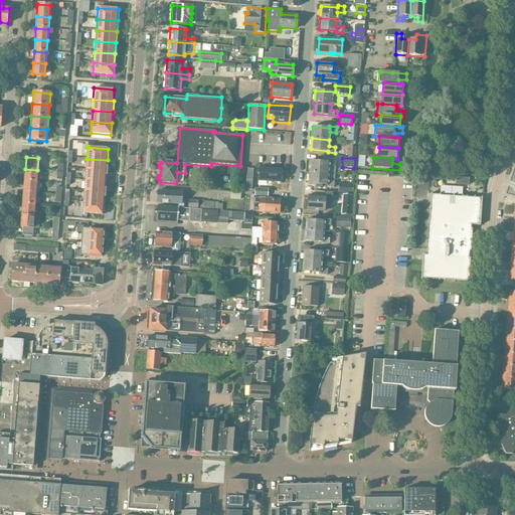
[(87,159),(86,170),(107,171),(108,160),(87,159)]
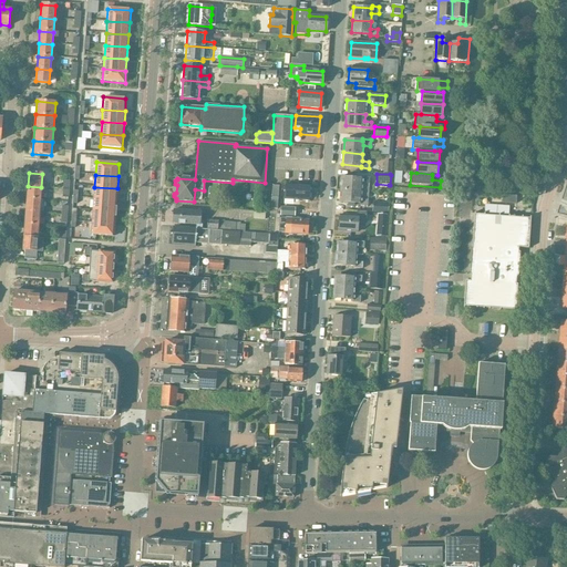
[(341,177),(340,189),(363,191),(363,183),(370,183),(370,177),(362,176),(362,178),(356,178),(356,175),(351,175),(351,178),(341,177)]
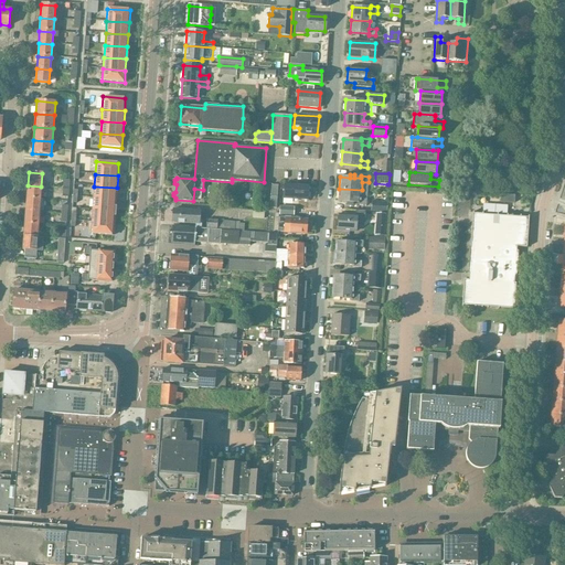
[(284,184),(283,199),(290,199),(307,200),(308,185),(288,184),(284,184)]
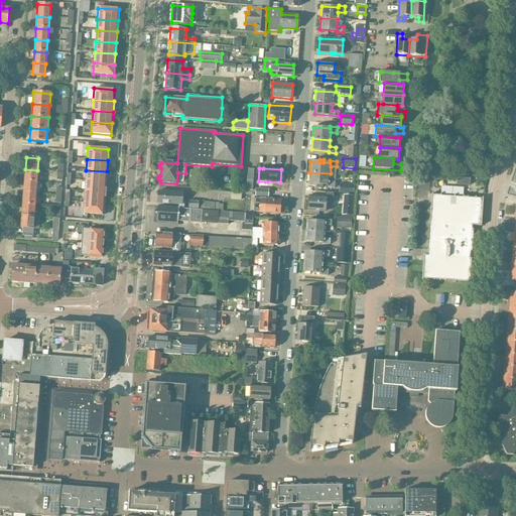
[(25,169),(24,180),(36,181),(37,170),(25,169)]
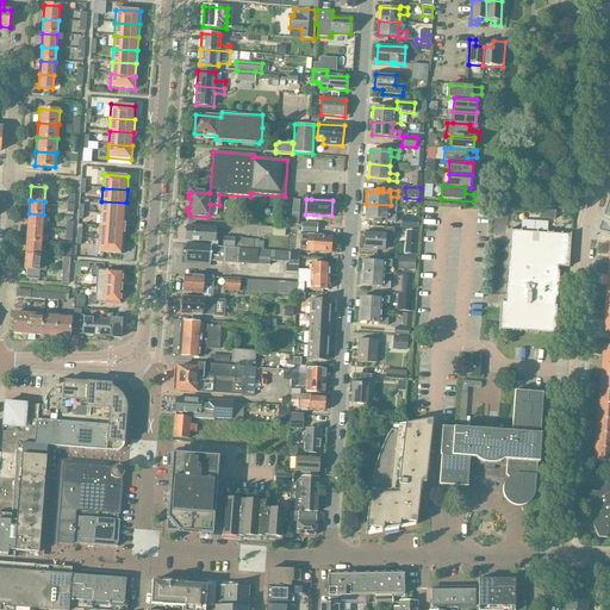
[(101,201),(100,213),(125,216),(126,203),(101,201)]
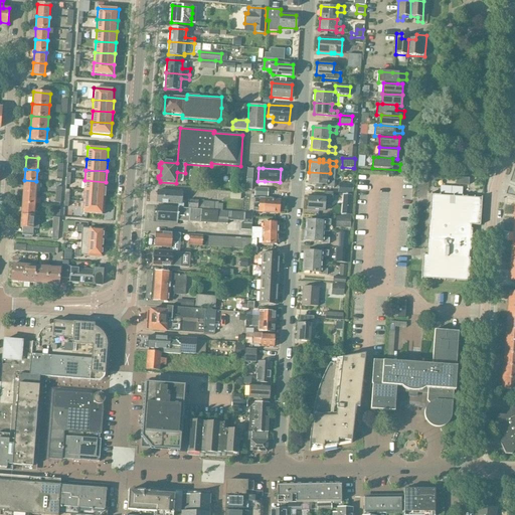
[(329,180),(330,173),(309,172),(309,183),(317,183),(317,186),(321,187),(321,184),(327,184),(327,186),(335,187),(335,181),(329,180)]
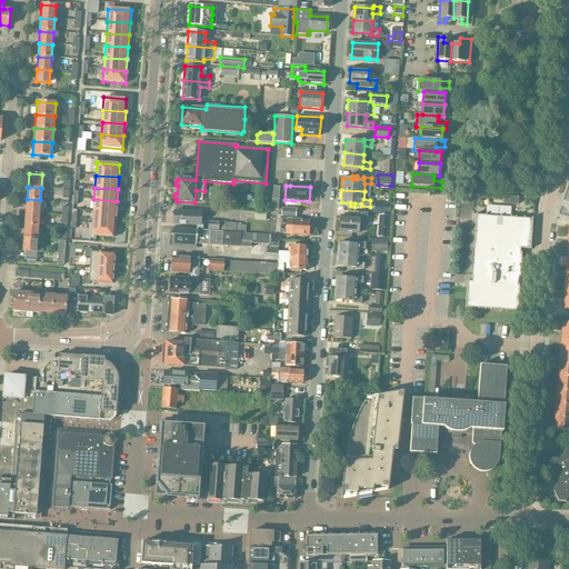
[(27,199),(26,212),(39,213),(40,200),(27,199)]
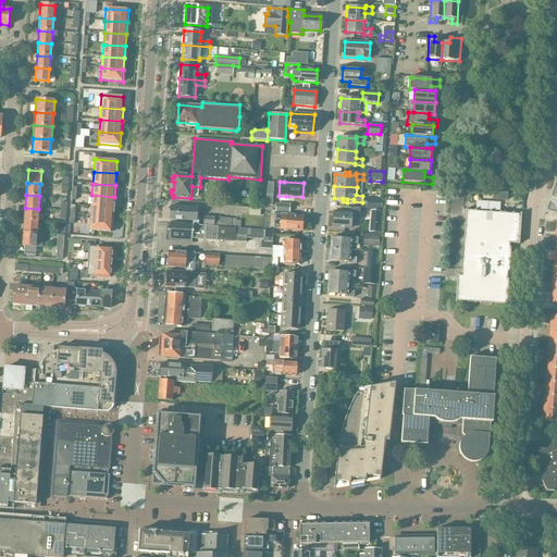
[(91,195),(91,207),(113,208),(114,197),(91,195)]
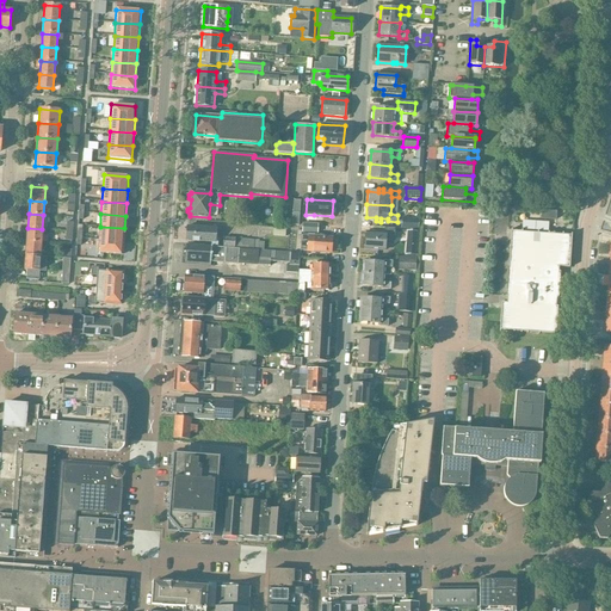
[(401,229),(418,230),(419,218),(402,217),(401,229)]
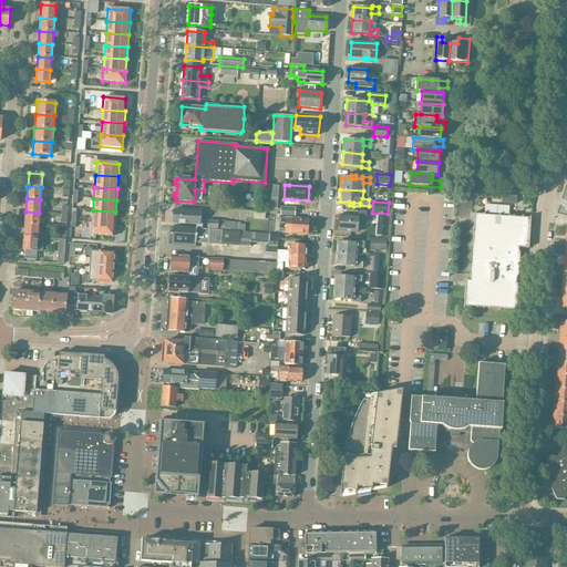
[(294,216),(295,208),(281,207),(280,215),(294,216)]
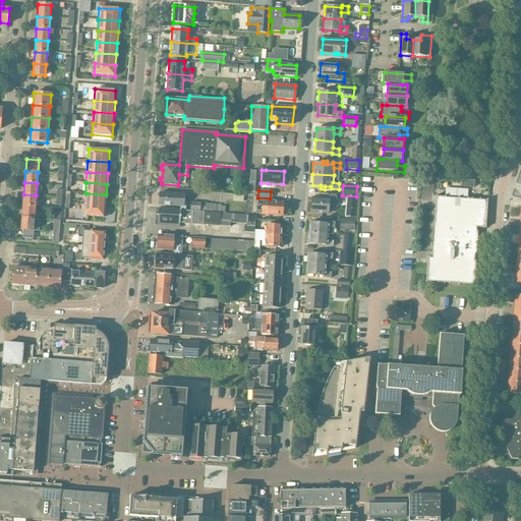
[(85,193),(84,205),(106,206),(106,195),(106,194),(85,193)]
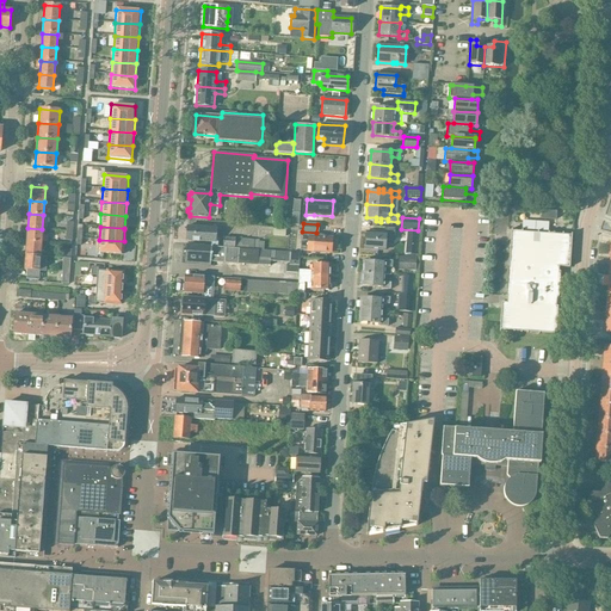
[(187,227),(186,240),(211,242),(211,246),(217,246),(218,239),(215,239),(216,229),(189,227),(187,227)]
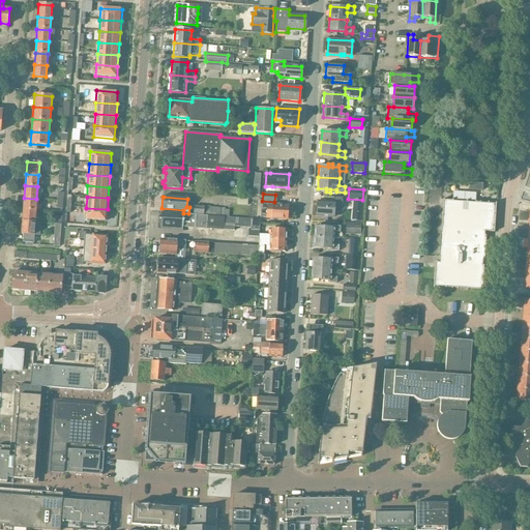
[(24,198),(23,209),(36,210),(36,199),(24,198)]
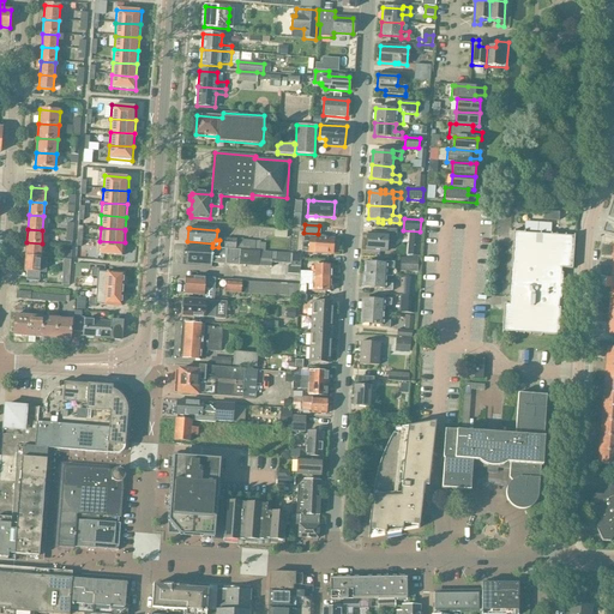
[(366,241),(365,246),(367,246),(367,250),(386,251),(387,241),(396,242),(396,238),(396,229),(386,229),(386,234),(367,233),(367,241),(366,241)]
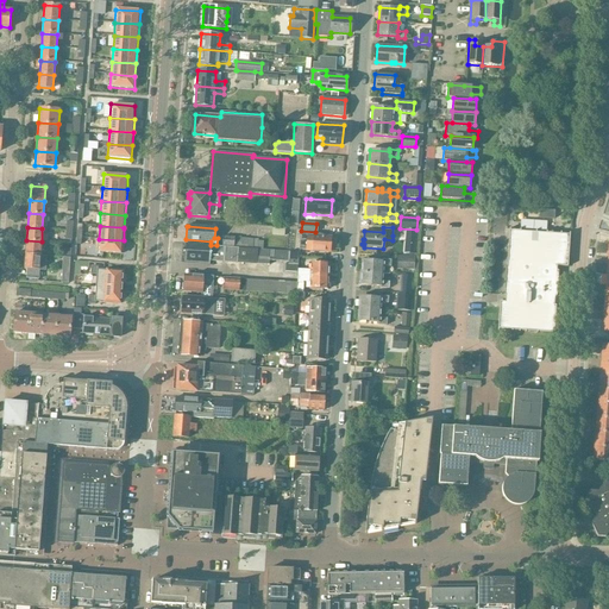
[(500,302),(498,330),(554,333),(557,306),(554,306),(557,267),(567,267),(570,234),(509,231),(507,262),(508,262),(507,274),(506,294),(506,302),(501,302),(500,302)]
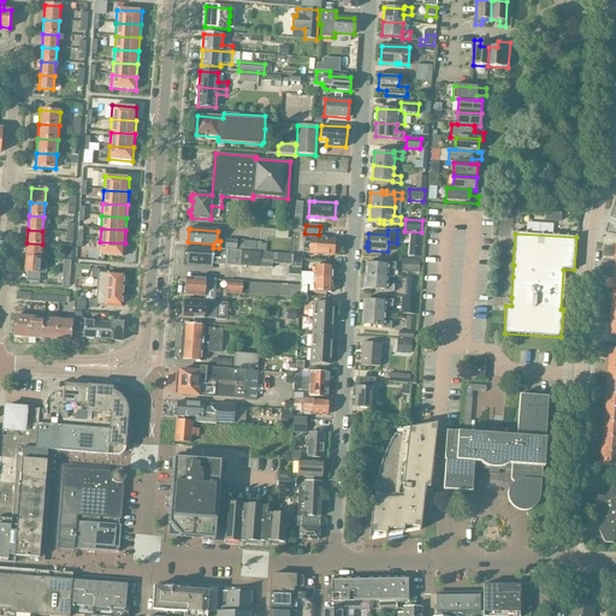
[(311,254),(333,255),(333,249),(336,249),(336,243),(335,243),(335,241),(317,240),(317,237),(311,237),(304,236),(304,244),(303,244),(302,254),(311,254)]
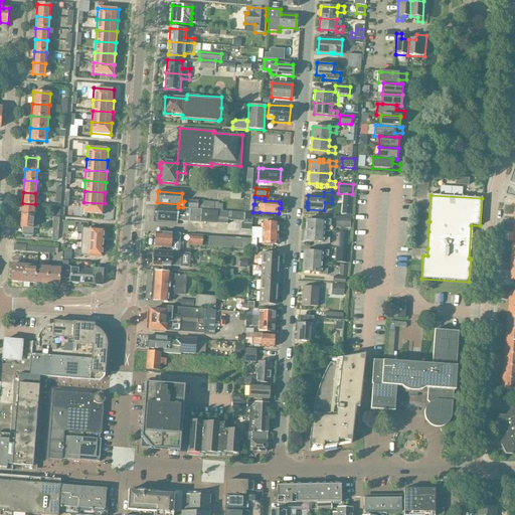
[(158,206),(157,219),(189,221),(200,222),(211,223),(227,224),(228,220),(244,221),(243,223),(239,223),(239,229),(251,230),(251,224),(252,223),(253,213),(245,213),(222,211),(222,204),(217,203),(217,202),(198,201),(188,200),(187,208),(190,208),(197,208),(197,209),(190,209),(158,206)]
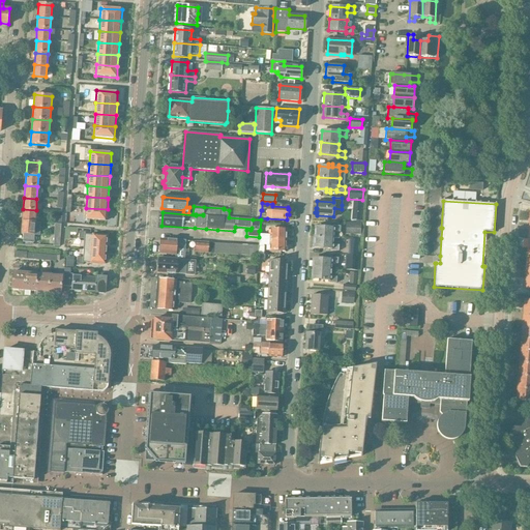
[(86,208),(85,219),(107,222),(108,209),(86,208)]
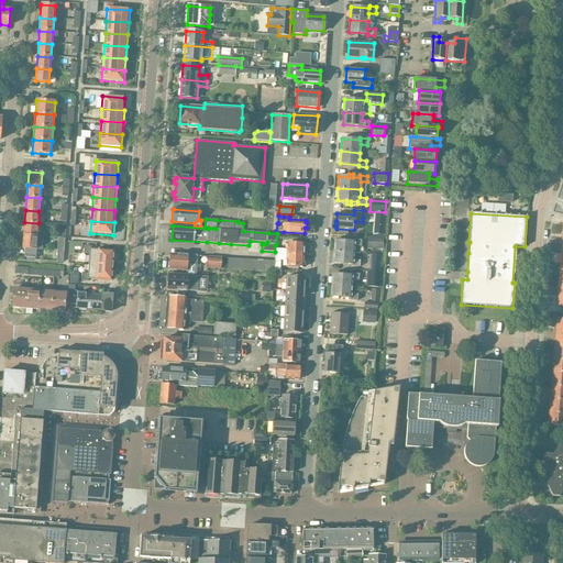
[(24,222),(23,235),(37,236),(39,223),(24,222)]
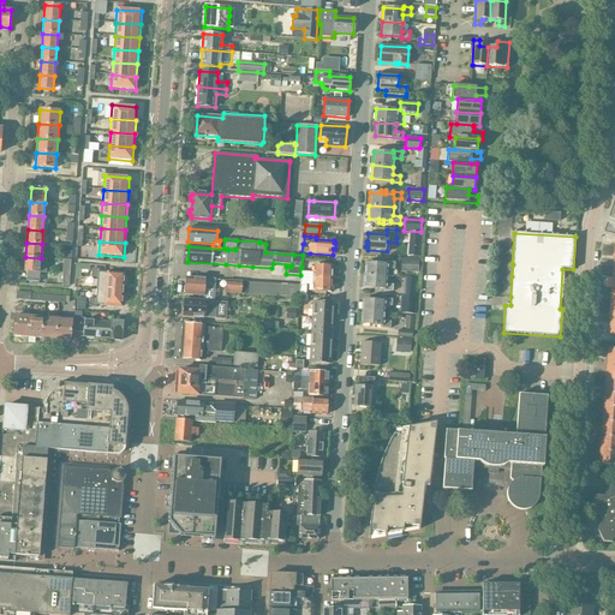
[(25,257),(25,272),(27,272),(27,281),(40,282),(40,273),(46,274),(47,260),(46,260),(41,258),(25,257)]
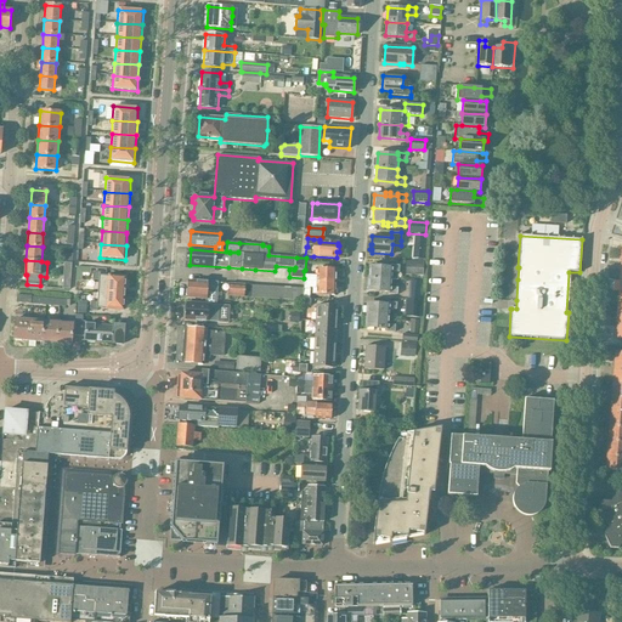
[(406,276),(423,276),(424,263),(406,261),(406,276)]
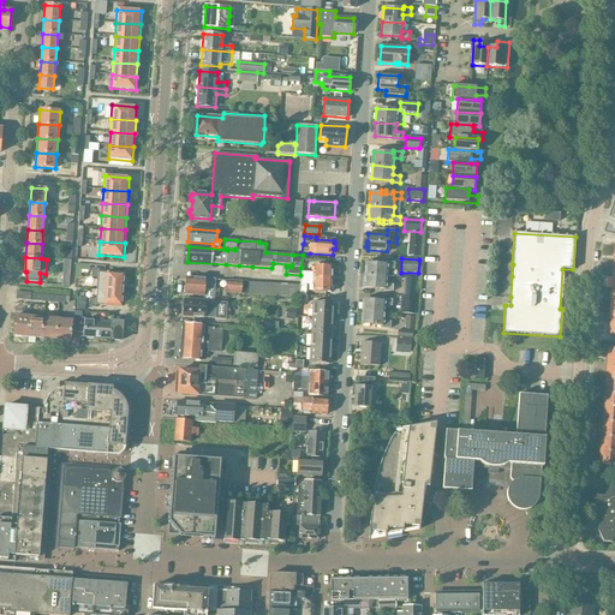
[(365,264),(365,275),(387,276),(388,269),(394,270),(394,269),(395,263),(387,263),(386,263),(378,263),(378,264),(365,264)]
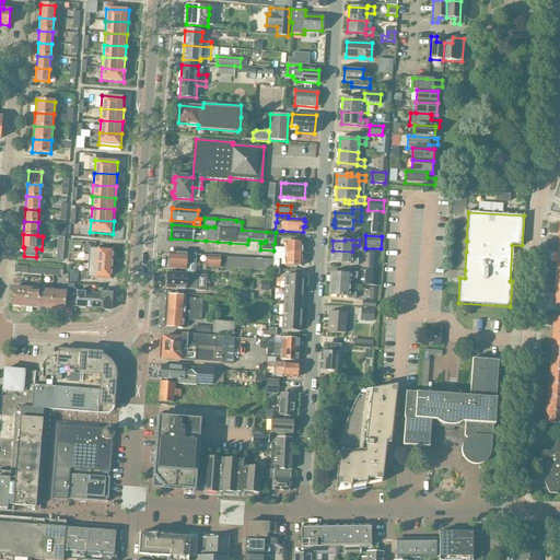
[(275,248),(273,253),(302,255),(302,243),(299,243),(290,243),(287,243),(286,248),(280,248),(275,248)]
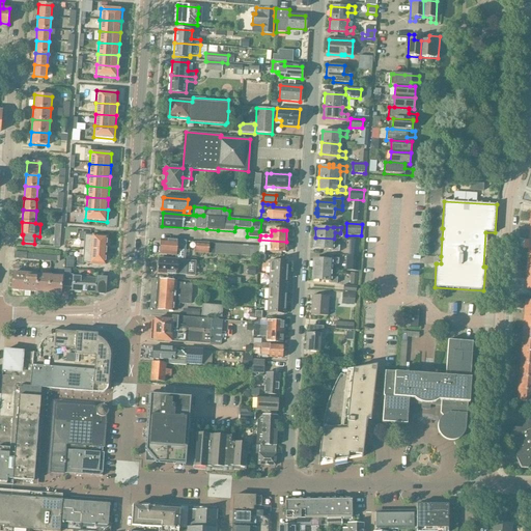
[(79,232),(79,240),(84,240),(83,250),(106,251),(107,236),(85,235),(85,233),(79,232)]
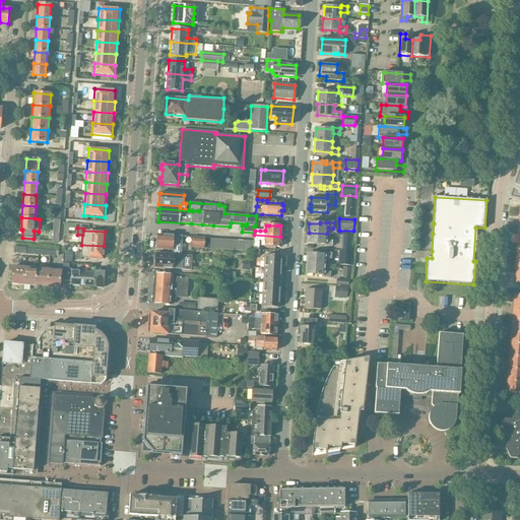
[(309,233),(308,243),(319,243),(319,244),(326,245),(326,247),(332,247),(333,242),(327,241),(327,234),(309,233)]
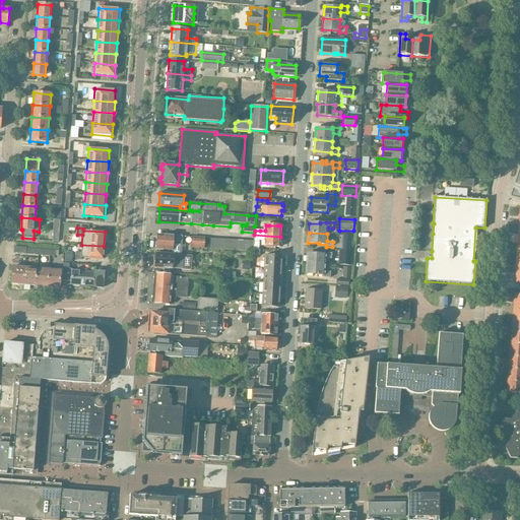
[(154,243),(154,246),(156,247),(156,249),(173,251),(174,244),(182,245),(182,238),(182,237),(178,237),(157,235),(156,242),(154,243)]
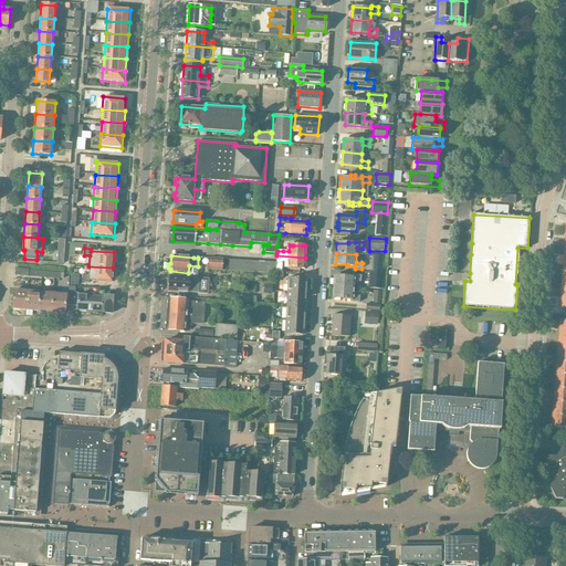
[(223,260),(222,271),(275,274),(275,272),(281,272),(282,262),(289,262),(289,269),(304,269),(305,258),(276,255),(276,263),(223,260)]
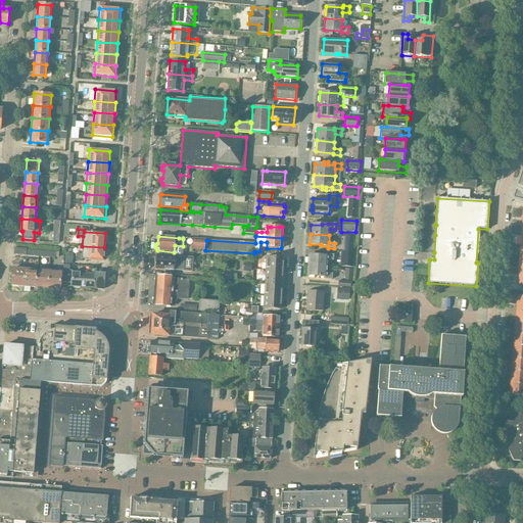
[(192,244),(192,249),(194,249),(205,250),(206,240),(194,239),(192,239),(192,244)]
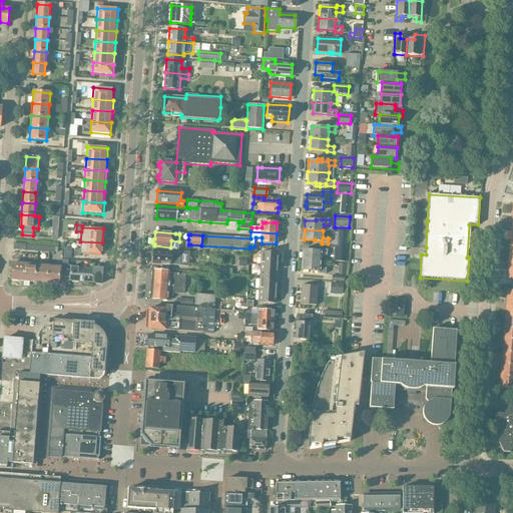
[(337,239),(336,246),(338,246),(347,247),(347,240),(337,239)]
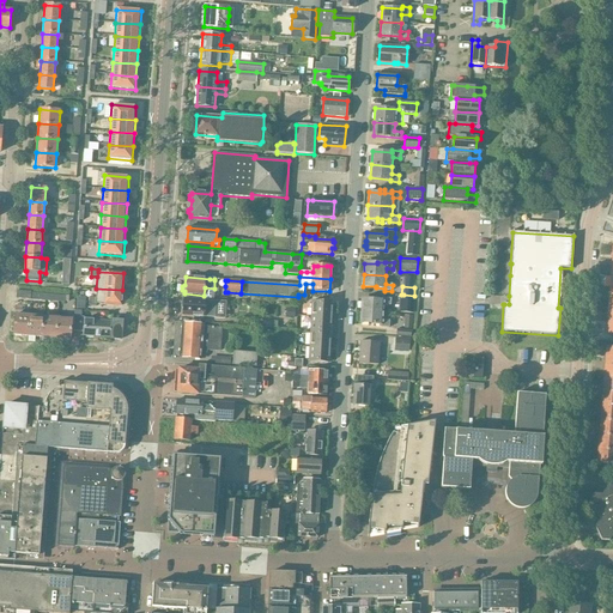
[(90,298),(89,307),(96,307),(96,304),(121,307),(122,290),(96,289),(96,298),(90,298)]
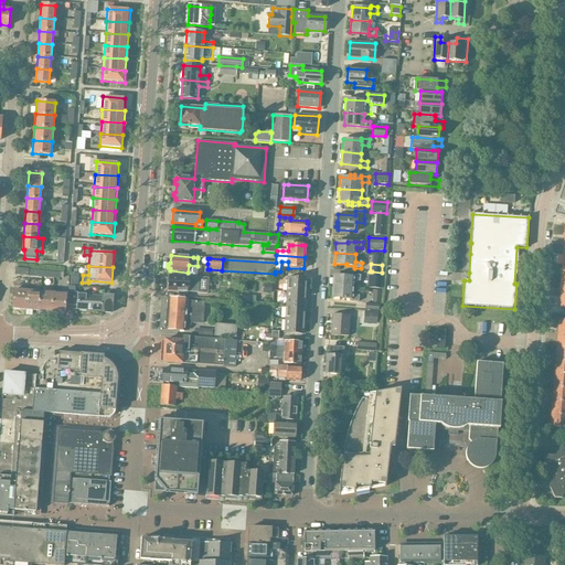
[(366,288),(382,289),(382,274),(368,273),(366,288)]
